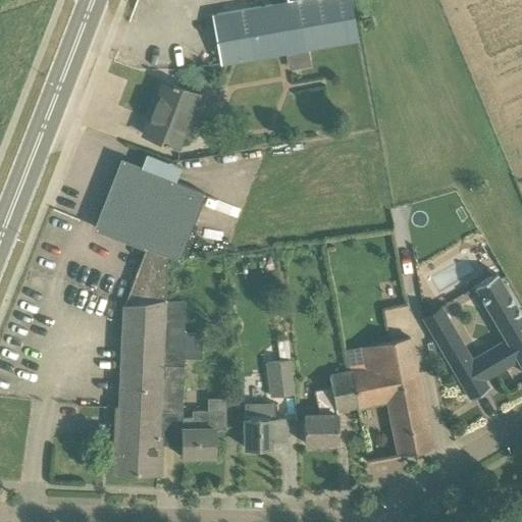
[(309,50),(358,42),(359,41),(351,0),(288,0),(289,0),(290,0),(290,2),(213,16),(221,65),(296,52),(309,50)]
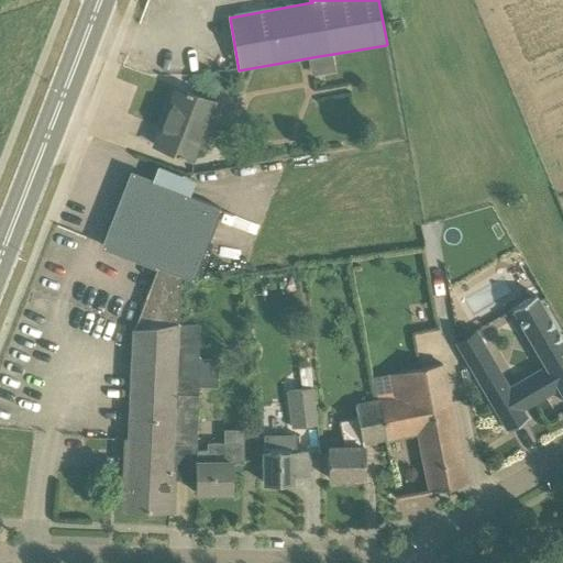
[(319,56),(321,74),(335,72),(333,54),(319,56)]
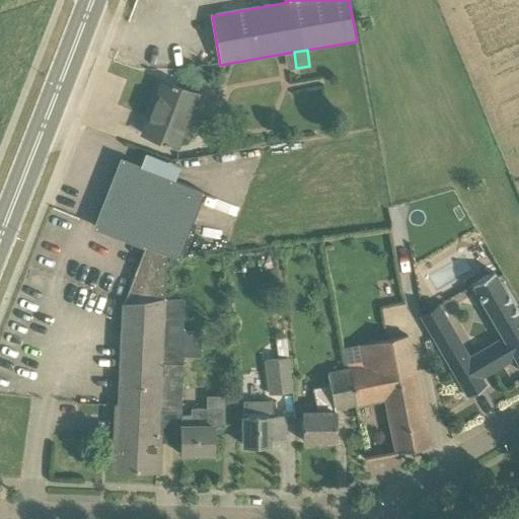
[(163,82),(149,119),(143,134),(164,142),(163,143),(168,145),(168,144),(176,147),(198,95),(176,87),(176,86),(172,84),(171,85),(163,82)]
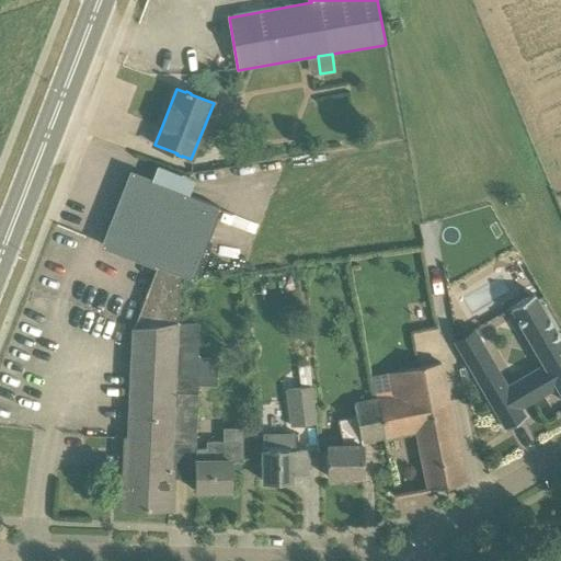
[(158,266),(181,276),(193,281),(221,208),(132,174),(104,245),(158,266)]
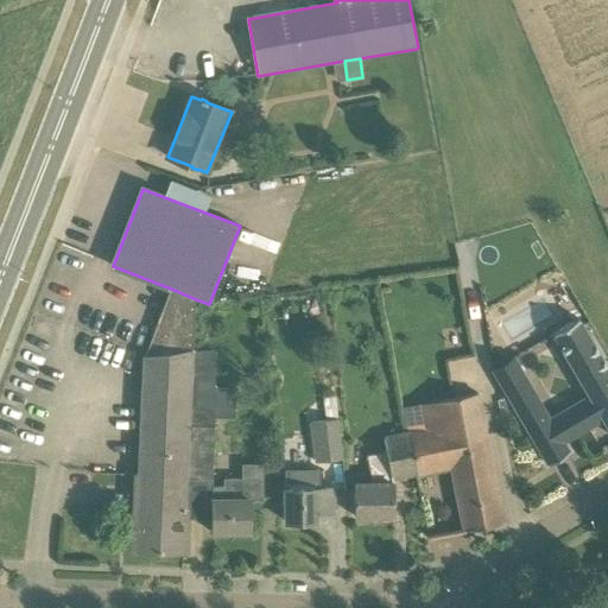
[(196,299),(171,289),(146,356),(144,358),(138,469),(189,472),(191,388),(194,352),(196,299)]
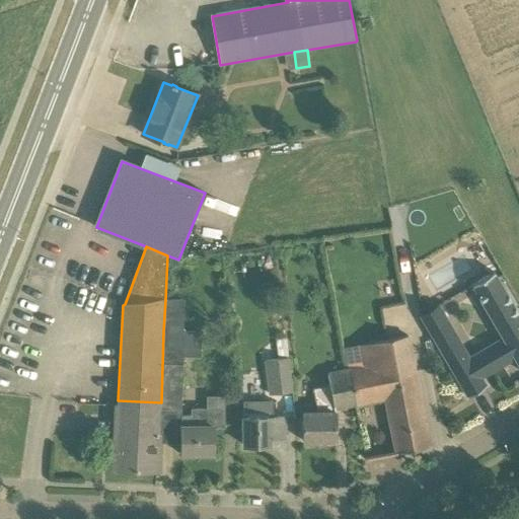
[(421,315),(432,336),(468,397),(487,386),(482,377),(515,358),(518,364),(518,314),(494,273),(472,285),(503,338),(466,359),(447,326),(450,324),(438,305),(421,315)]
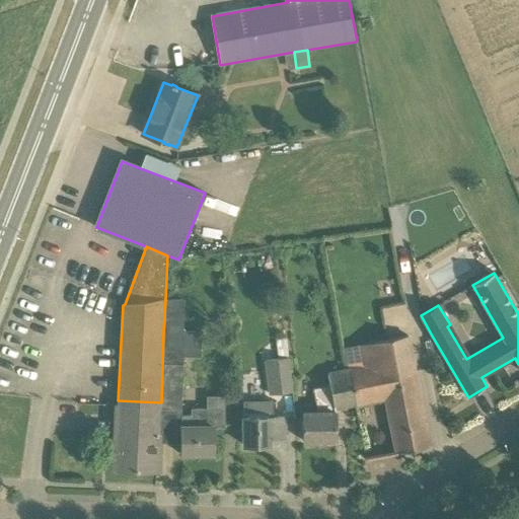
[(192,416),(181,416),(180,416),(182,358),(200,359),(201,335),(177,332),(179,301),(165,300),(163,331),(161,402),(160,410),(160,422),(181,423),(181,454),(214,454),(214,428),(225,427),(224,396),(207,396),(207,409),(192,410),(192,416)]
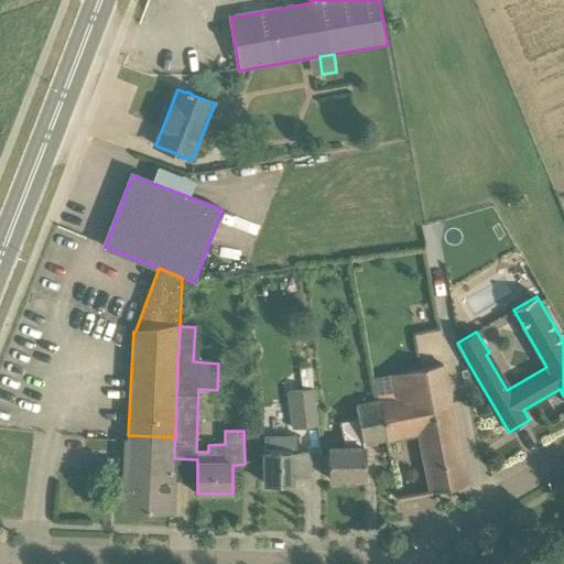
[(397,399),(379,402),(387,438),(420,432),(431,492),(467,486),(444,366),(398,375),(391,376),(397,399)]
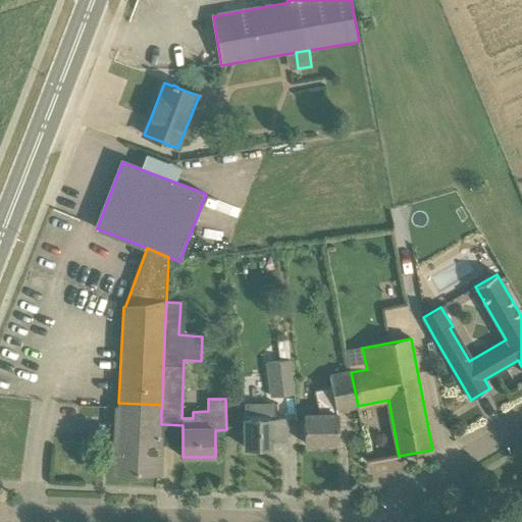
[(295,394),(290,360),(265,362),(270,398),(295,394)]
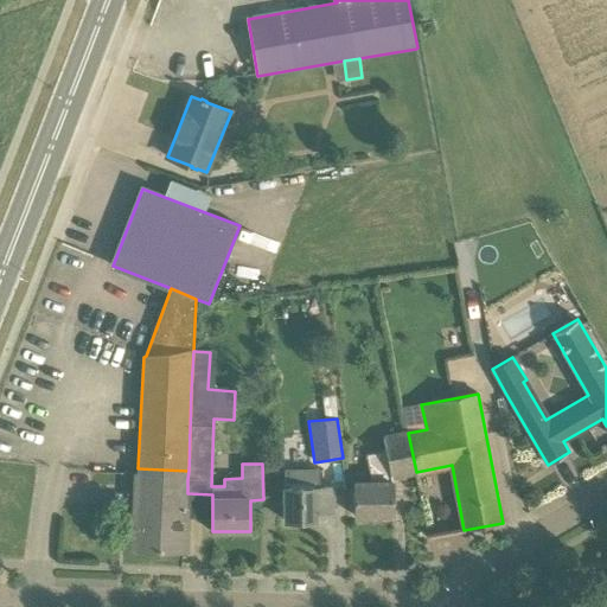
[(416,472),(408,433),(383,438),(385,451),(366,455),(371,483),(355,483),(356,517),(393,516),(393,478),(416,472)]
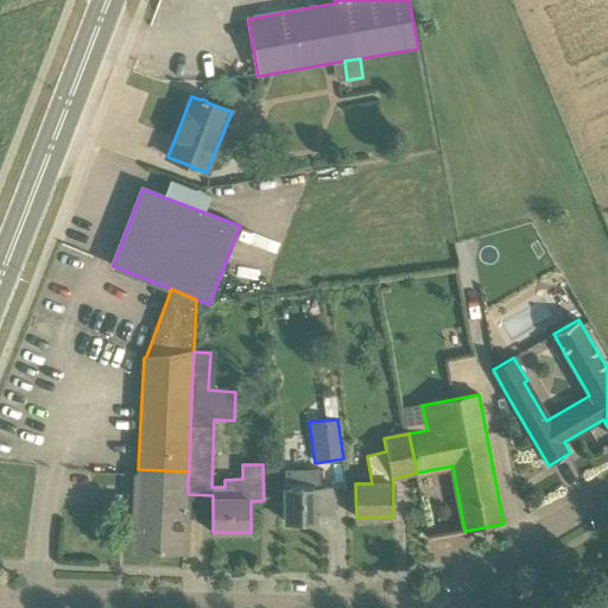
[(187,519),(188,494),(188,480),(189,472),(138,469),(134,549),(184,552),(187,519)]
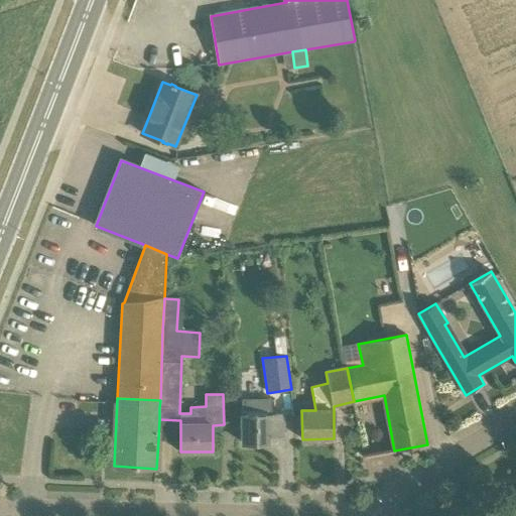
[(257,404),(242,404),(243,443),(269,442),(269,435),(283,435),(283,415),(257,415),(257,404)]
